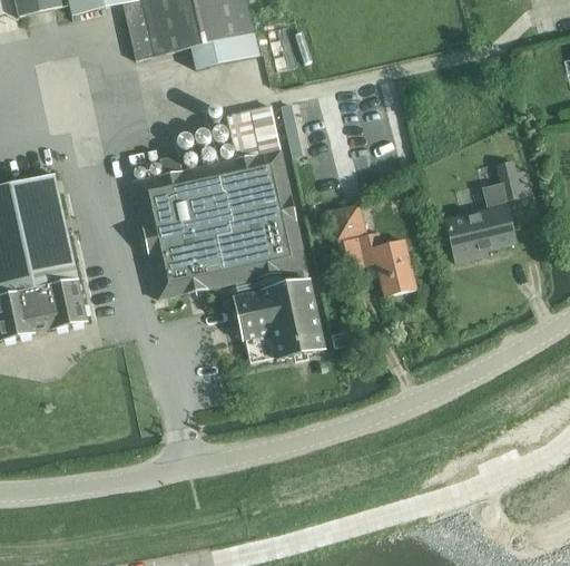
[(15,0),(19,16),(62,6),(60,0),(15,0)]
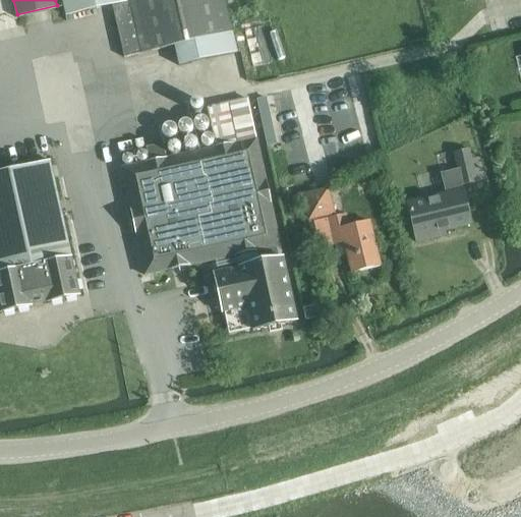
[(63,0),(66,12),(121,0),(130,0),(142,50),(175,43),(179,62),(236,49),(225,0),(63,0)]
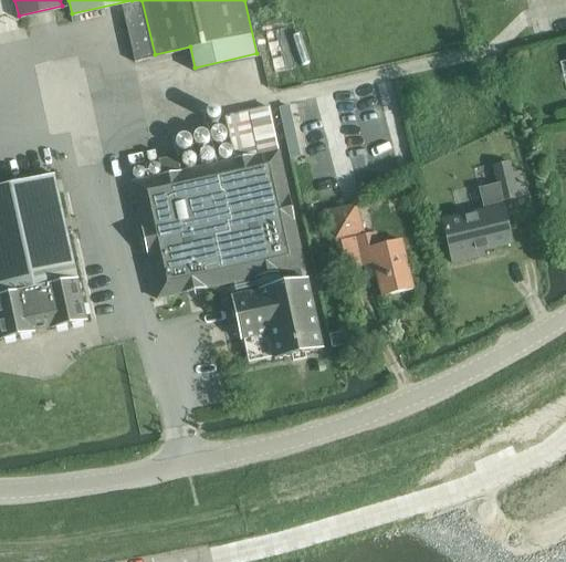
[(234,157),(133,179),(158,295),(234,279),(238,292),(232,293),(241,336),(270,331),(275,356),(323,346),(307,277),(304,278),(300,266),(304,264),(270,103),(226,113),(234,157)]
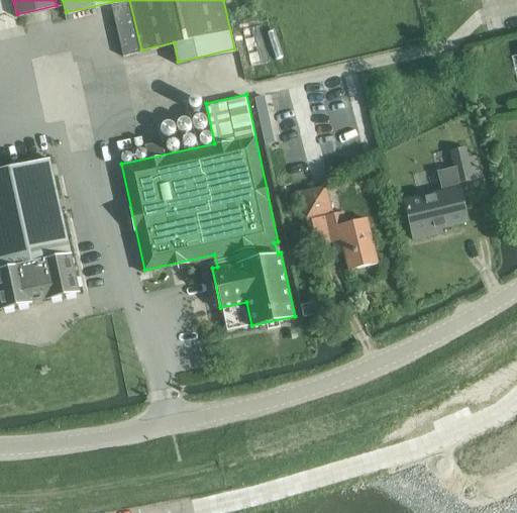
[(457,181),(474,177),(467,145),(450,149),(454,165),(457,181)]
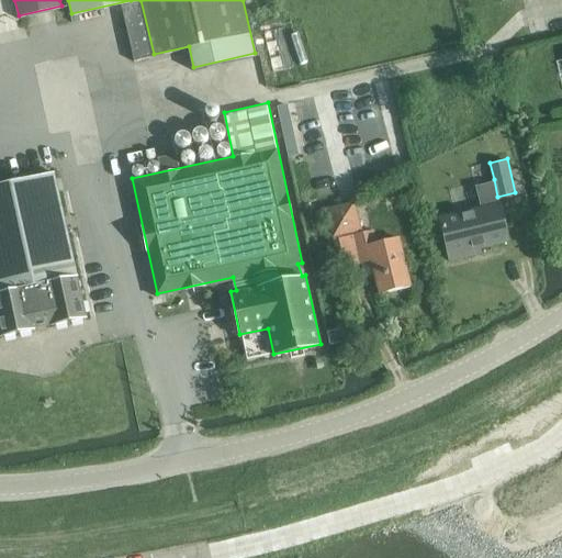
[(0,331),(1,334),(87,315),(54,169),(0,181),(0,331)]
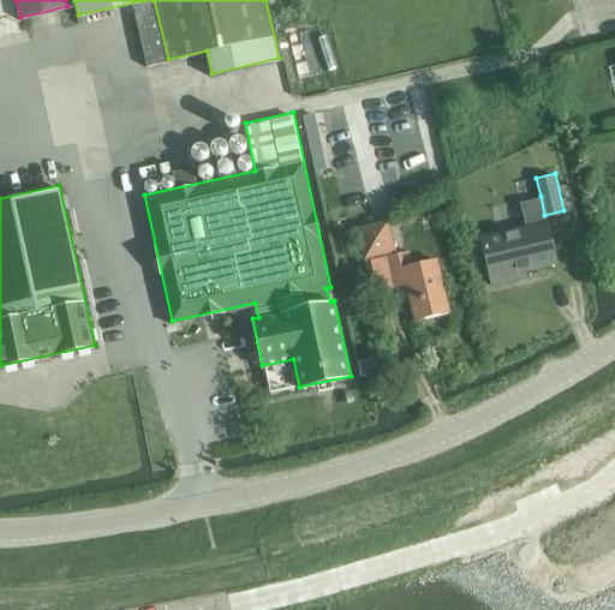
[(541,196),(521,201),(527,223),(481,234),(493,282),(515,277),(514,271),(556,261),(547,219),(545,220),(544,215),(541,196)]
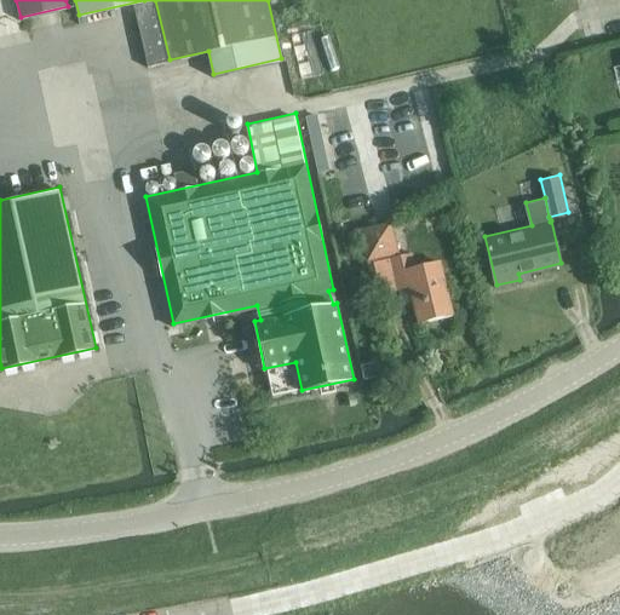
[(360,226),(367,260),(400,252),(392,219),(360,226)]
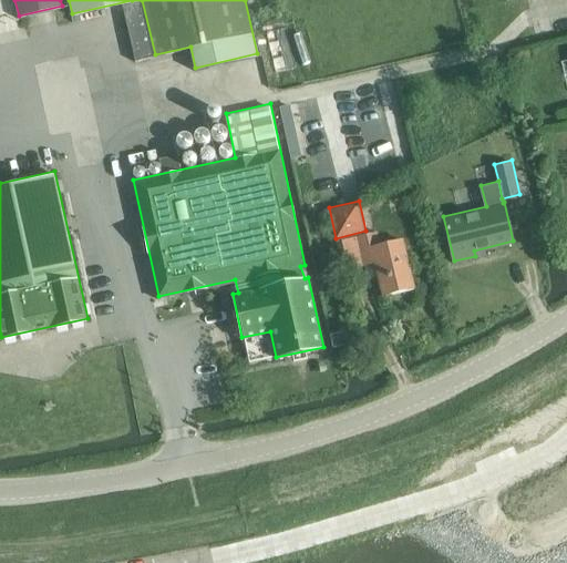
[(380,243),(377,231),(341,238),(349,266),(375,260),(383,294),(414,286),(402,237),(380,243)]
